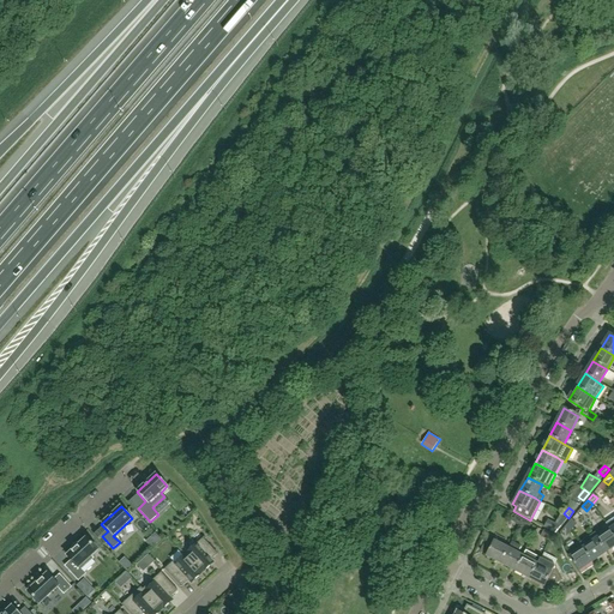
[(563,524),(569,518),(564,513),(558,521),(563,524)]
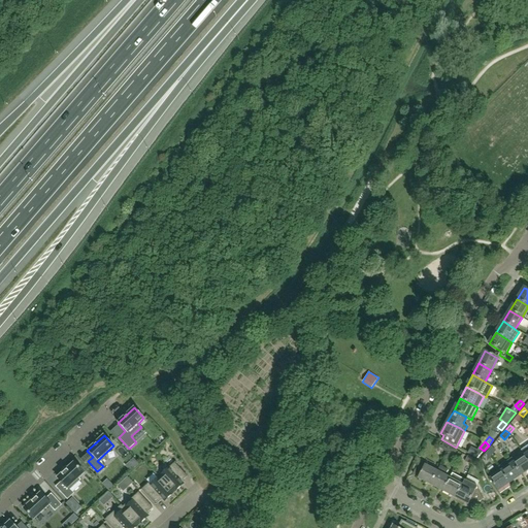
[(491,456),(495,451),(491,447),(487,453),(491,456)]
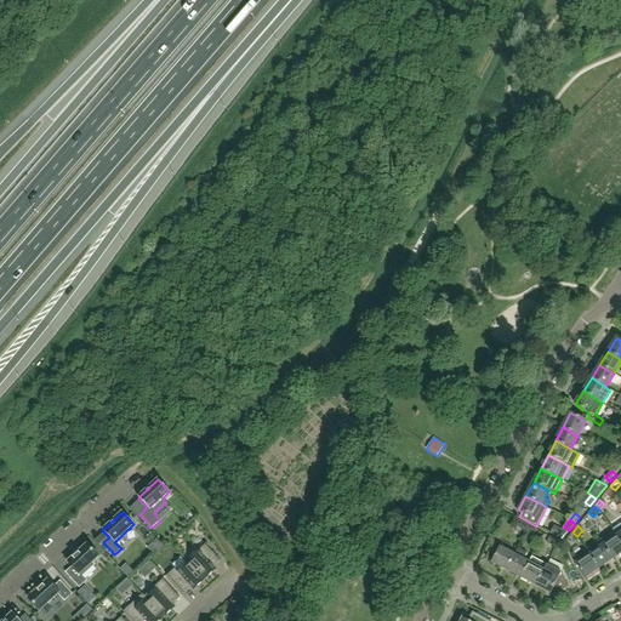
[(568,533),(554,527),(551,533),(562,539),(568,533)]
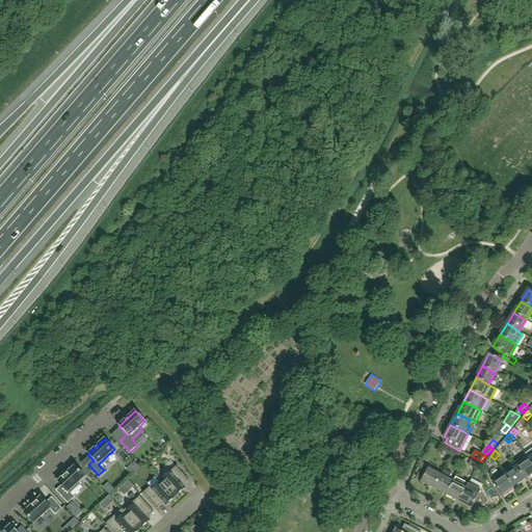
[(489,464),(495,459),(490,456),(485,461),(489,464)]
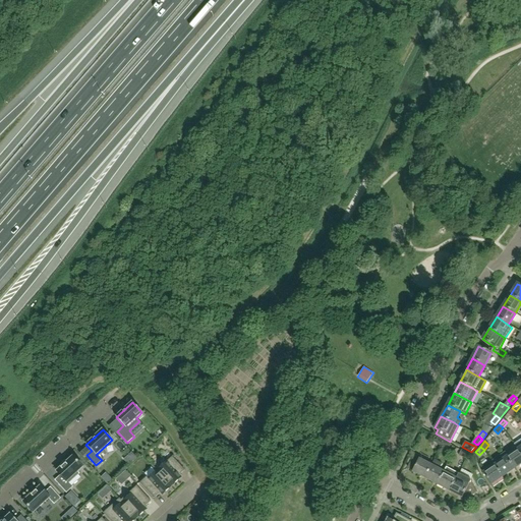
[(520,464),(520,454),(517,449),(506,457),(514,469),(520,464)]
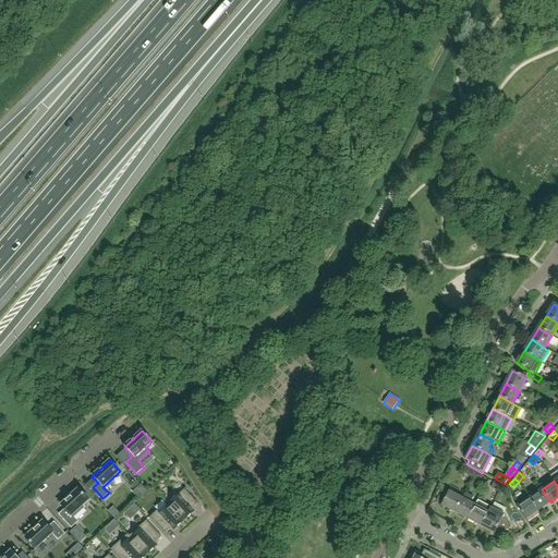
[(550,502),(542,489),(538,485),(526,494),(530,497),(538,511),(550,502)]
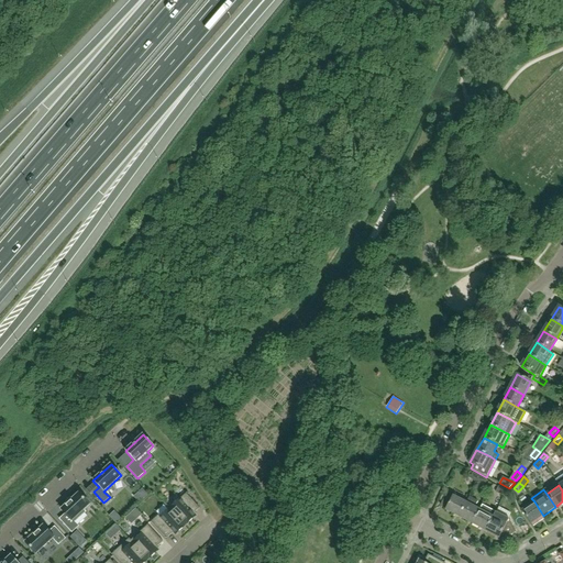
[(466,503),(461,500),(464,495),(456,490),(453,496),(445,493),(440,505),(446,508),(445,510),(459,517),(466,503)]
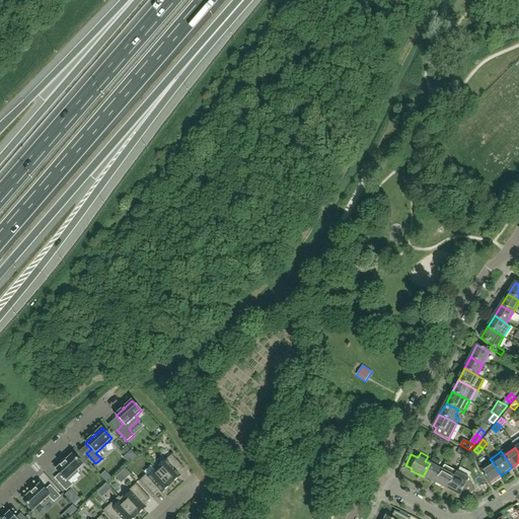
[(55,478),(66,492),(73,486),(69,482),(79,472),(77,470),(82,465),(73,454),(57,469),(60,473),(55,478)]
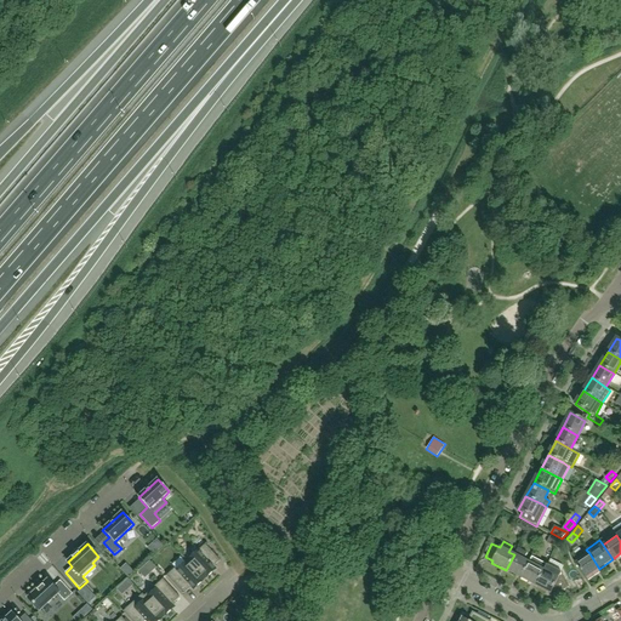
[(220,560),(205,545),(187,560),(205,580),(216,569),(214,567),(220,560)]
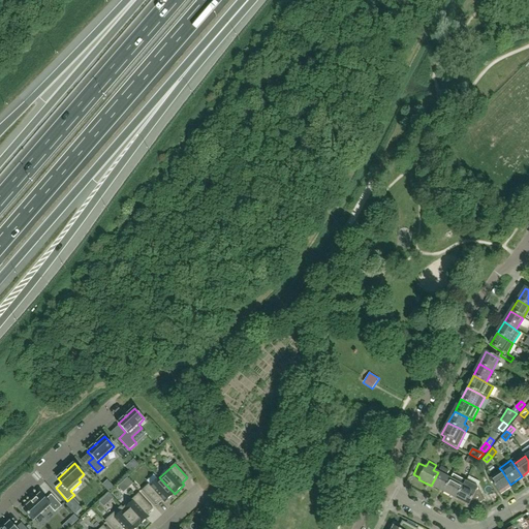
[(443,493),(450,479),(445,476),(448,471),(441,467),(438,472),(431,486),(443,493)]
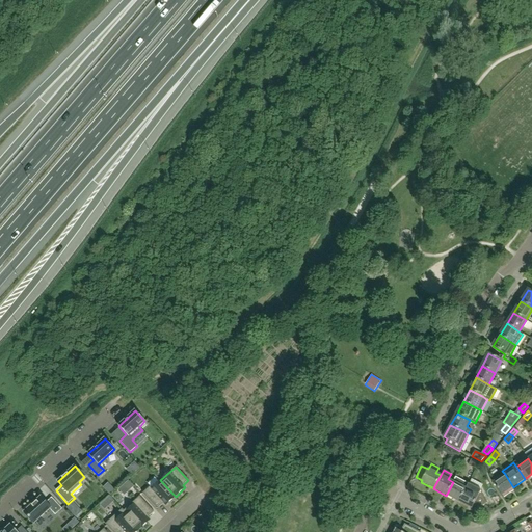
[(513,487),(505,474),(493,482),(501,495),(513,487)]
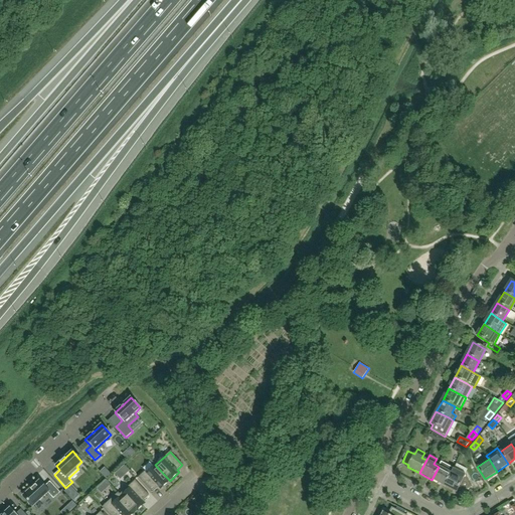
[(441,462),(439,467),(432,480),(444,486),(451,473),(453,469),(441,462)]
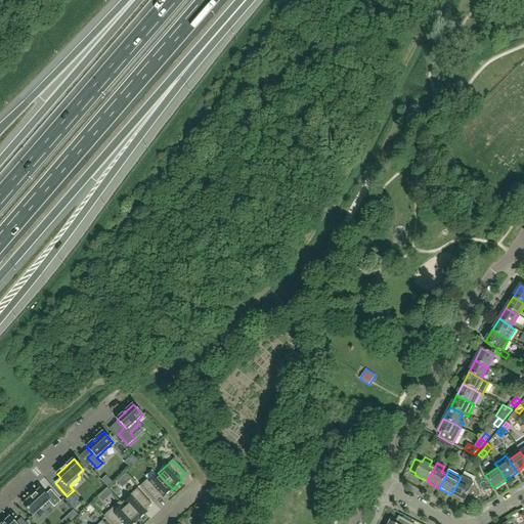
[(173,489),(158,473),(149,481),(147,479),(140,486),(155,501),(161,495),(163,497),(173,489)]
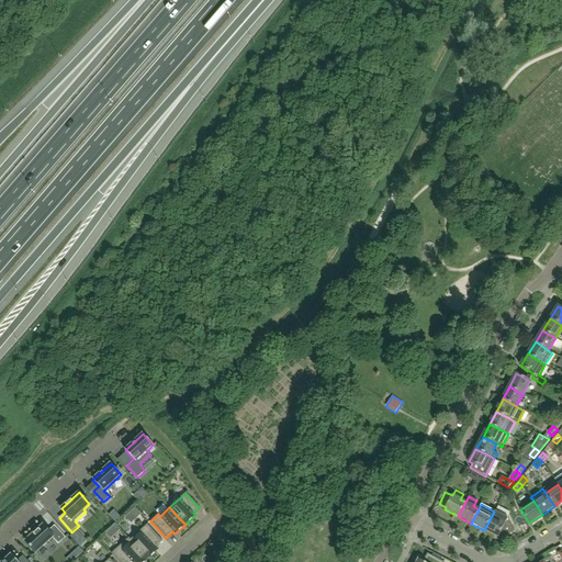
[(137,518),(142,514),(135,508),(132,512),(137,518)]
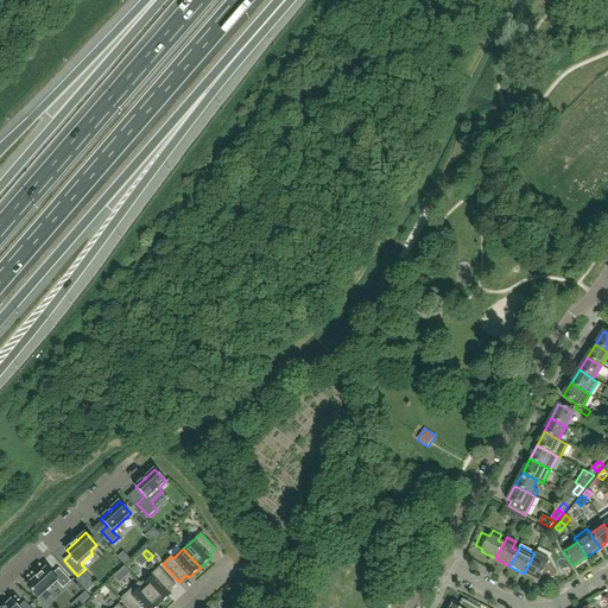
[(122,551),(118,556),(126,565),(132,561),(122,551)]
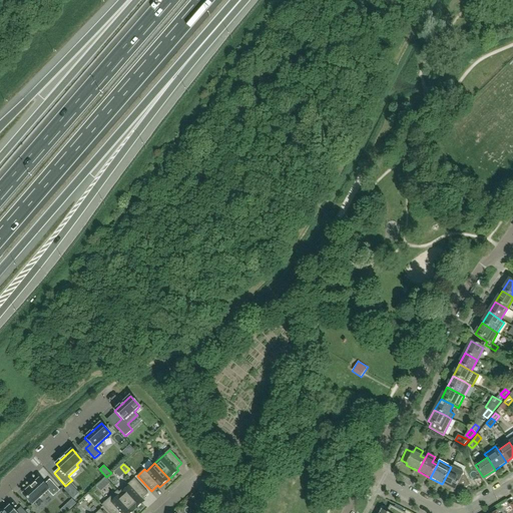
[(464,473),(451,467),(449,471),(442,484),(455,491),(457,486),(463,489),(470,485),(464,473)]
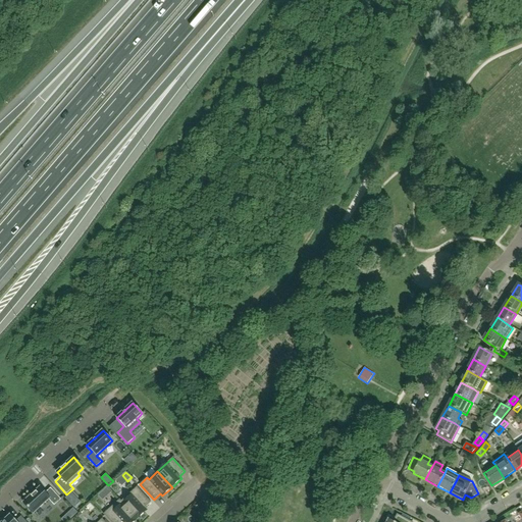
[(103,501),(112,491),(107,486),(98,496),(103,501)]
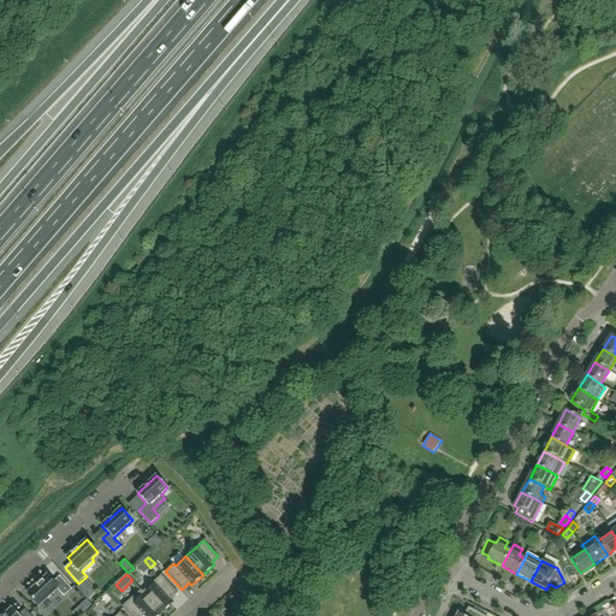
[(161,574),(143,591),(143,592),(161,612),(173,602),(171,599),(178,593),(161,574)]
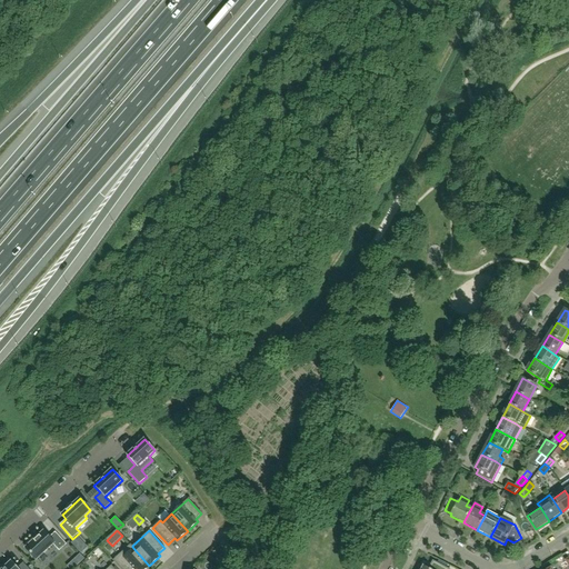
[(49,538),(43,531),(26,548),(36,560),(52,545),(59,551),(67,545),(56,532),(49,538)]
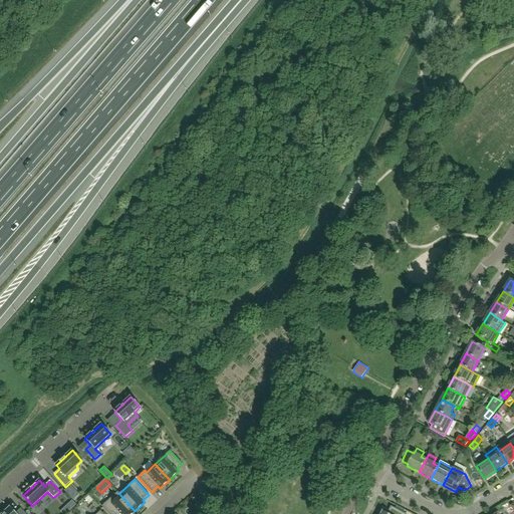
[(70,485),(64,490),(68,495),(74,490),(70,485)]
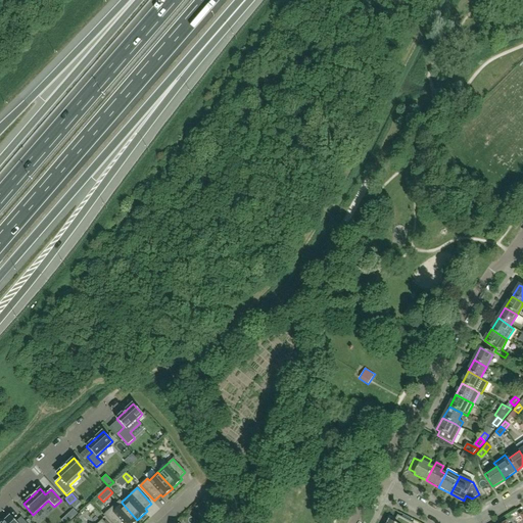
[(122,503),(122,502),(120,501),(103,515),(110,522),(134,522),(137,520),(122,503)]
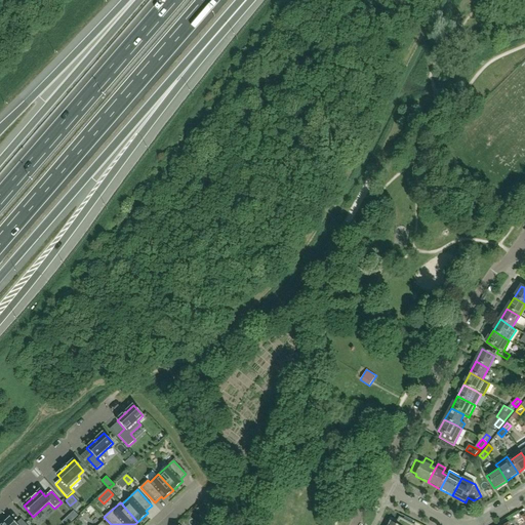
[(74,511),(68,516),(72,521),(78,516),(74,511)]
